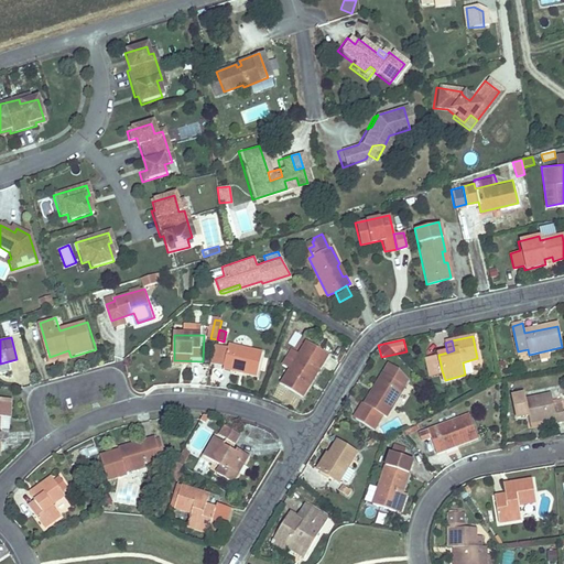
[(306,343),(281,386),(304,398),(313,384),(308,382),(313,373),(317,376),(329,355),(306,343)]
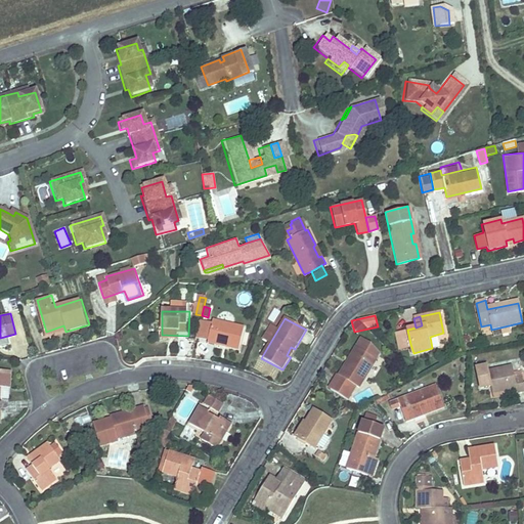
[(214,320),(208,344),(216,346),(217,342),(226,344),(226,348),(238,350),(244,326),(214,320)]
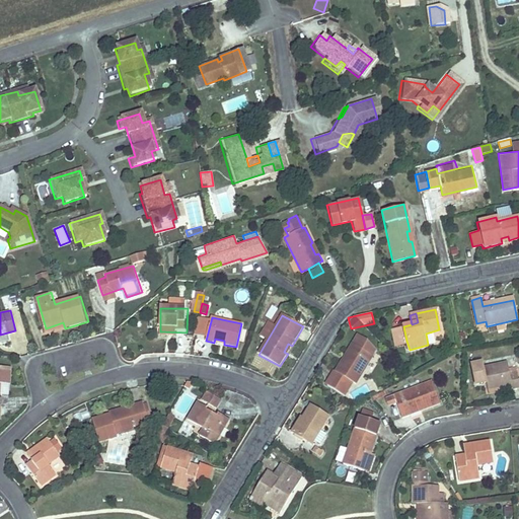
[(63,322),(46,328),(48,335),(65,328),(63,322)]
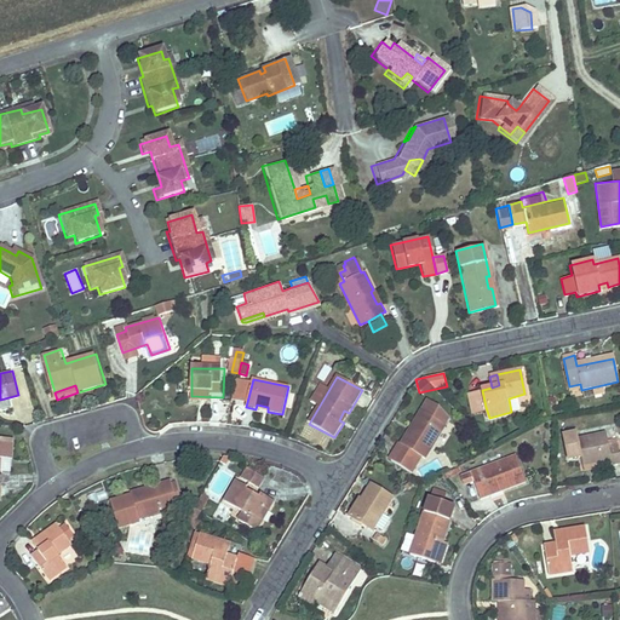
[(486,407),(482,390),(468,392),(472,411),(486,407)]
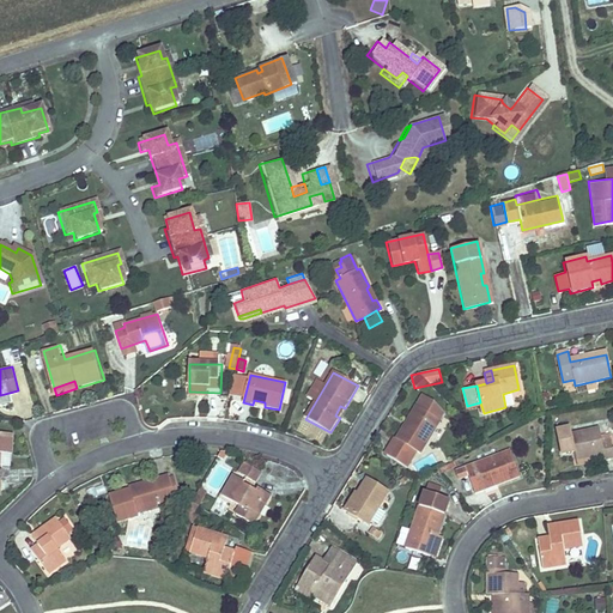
[(398,438),(399,439),(419,450),(423,453),(441,420),(416,405),(411,412),(416,416),(408,428),(405,425),(398,438)]
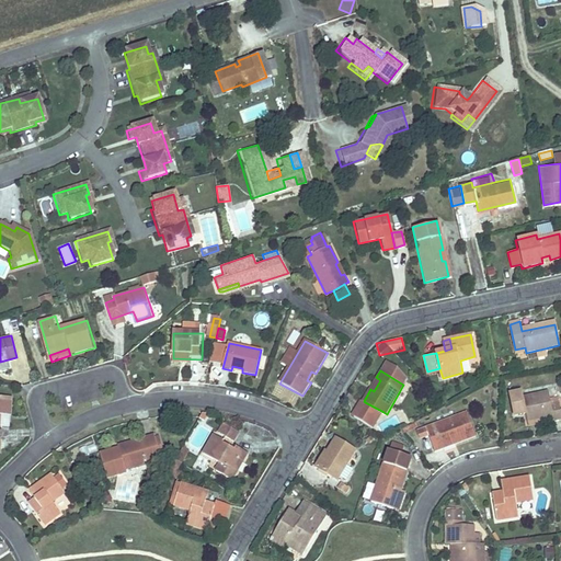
[(548,392),(523,399),(527,421),(553,415),(554,419),(560,416),(560,412),(559,402),(550,403),(548,392)]
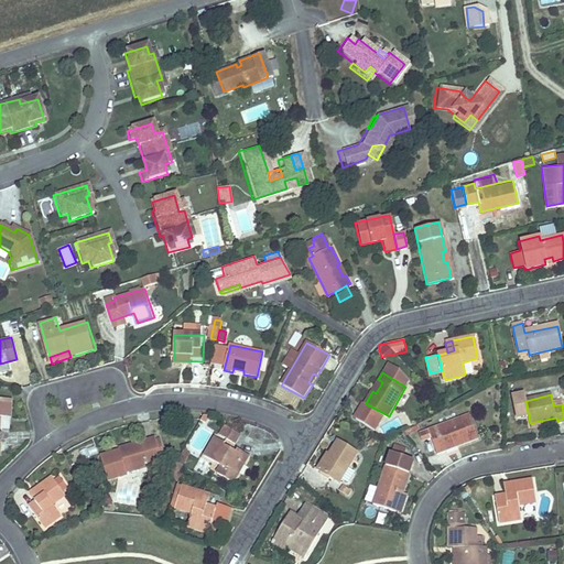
[(0,437),(1,431),(12,432),(13,401),(0,400),(0,437)]
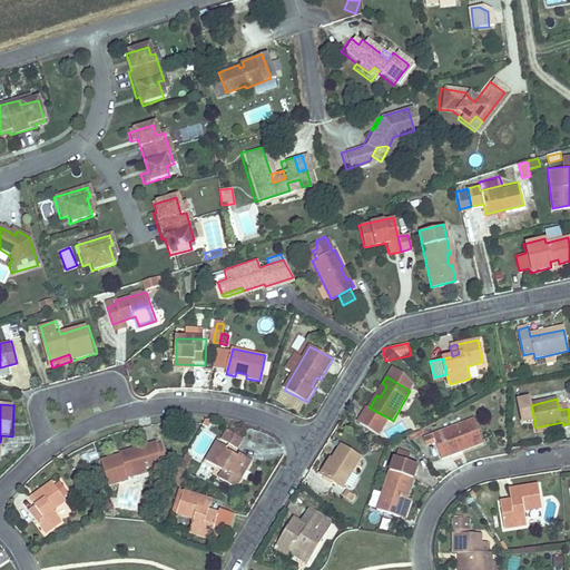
[(390,419),(371,409),(365,418),(384,429),(390,419)]
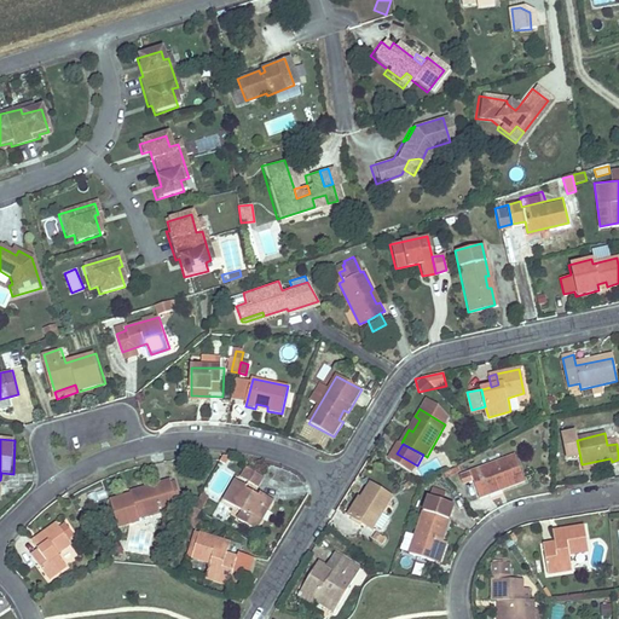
[(518,458),(466,475),(468,482),(476,480),(482,498),(491,496),(490,491),(503,487),(503,490),(526,482),(518,458)]
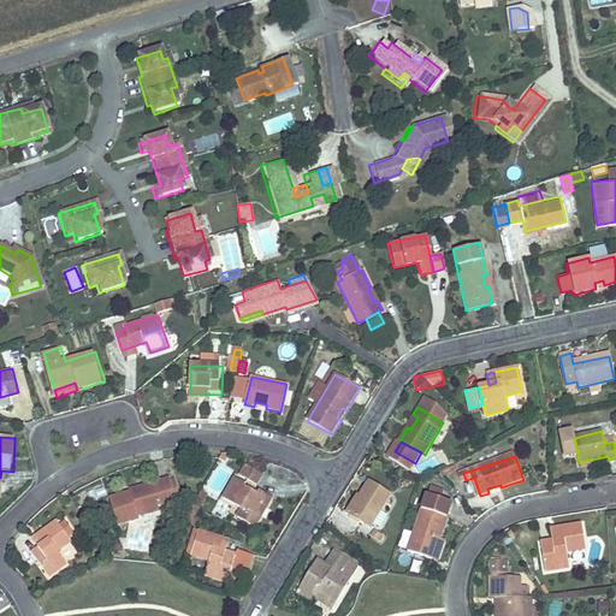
[(242,460),(238,468),(253,477),(258,468),(242,460)]
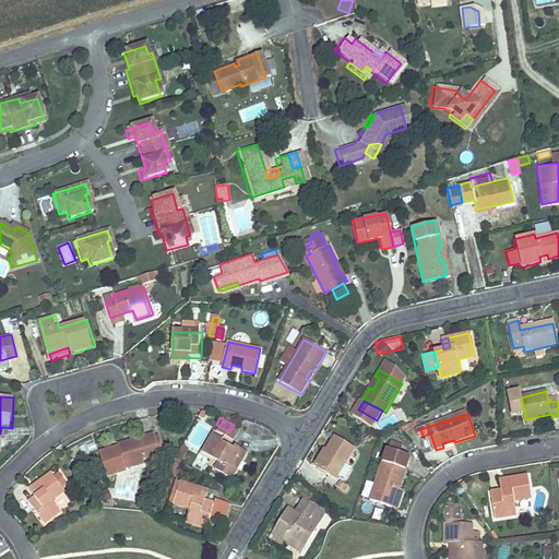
[(211,428),(199,449),(214,458),(210,465),(233,478),(238,470),(234,467),(240,458),(244,460),(249,450),(230,440),(229,442),(217,435),(218,432),(211,428)]
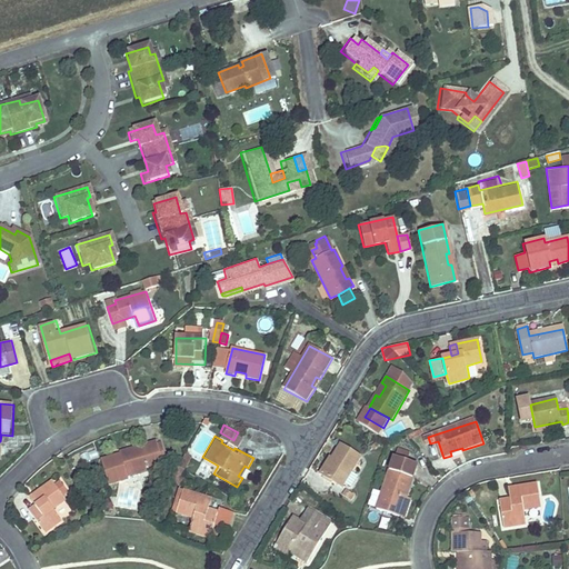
[(129,480),(128,477),(126,471),(146,465),(148,470),(167,465),(159,440),(120,452),(120,456),(105,461),(112,486),(129,480)]
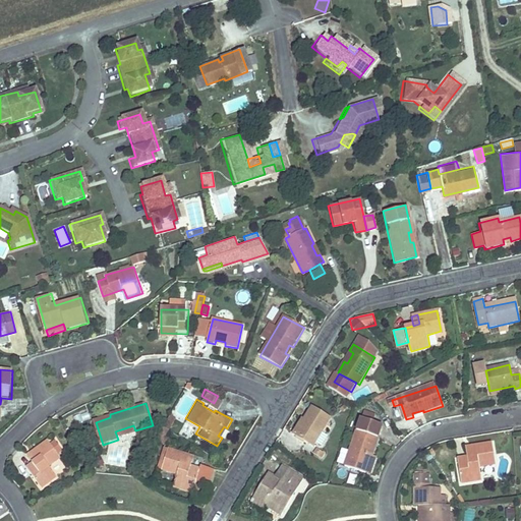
[(307,422),(299,436),(313,446),(316,442),(328,450),(335,438),(325,430),(332,419),(312,406),(304,419),(307,422)]
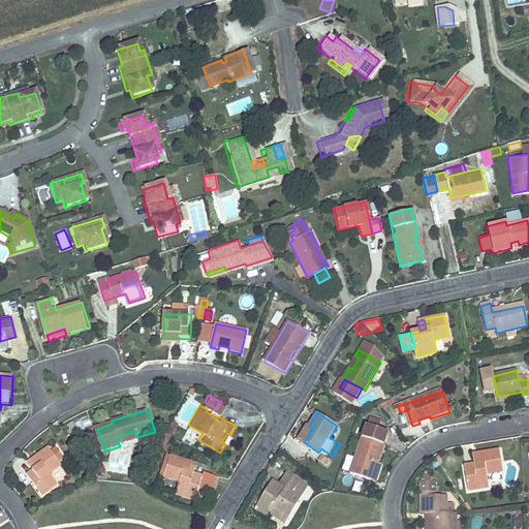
[(297,438),(304,442),(312,429),(309,426),(306,424),(297,438)]
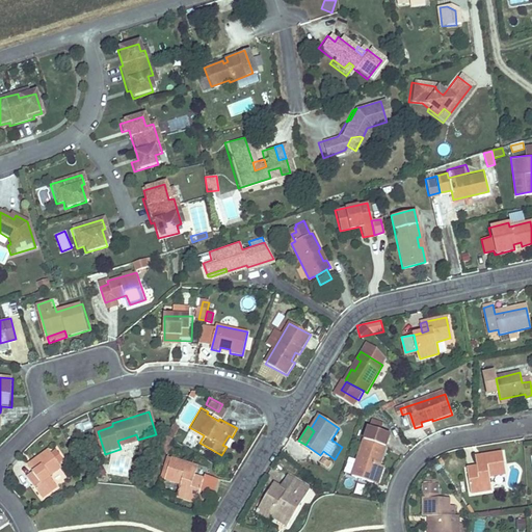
[(355,476),(376,482),(382,462),(391,433),(370,427),(355,476)]
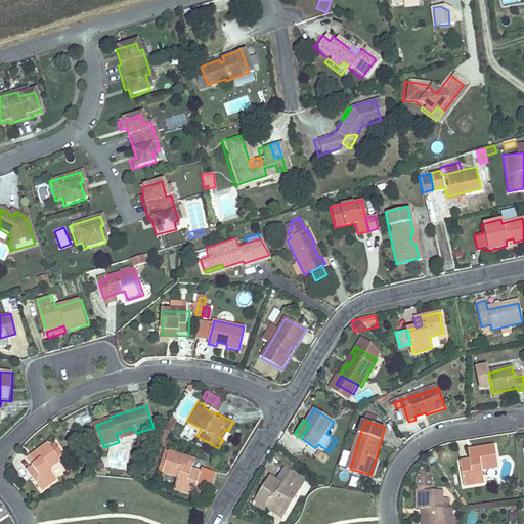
[(116,434),(118,439),(136,433),(134,428),(116,434)]
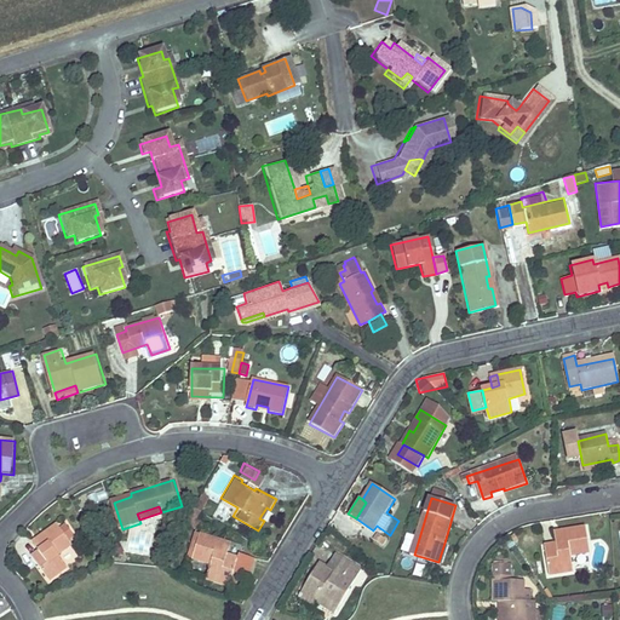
[(44,547),(33,556),(50,580),(68,567),(61,556),(73,546),(69,541),(78,535),(68,524),(61,530),(56,524),(36,539),(44,547)]
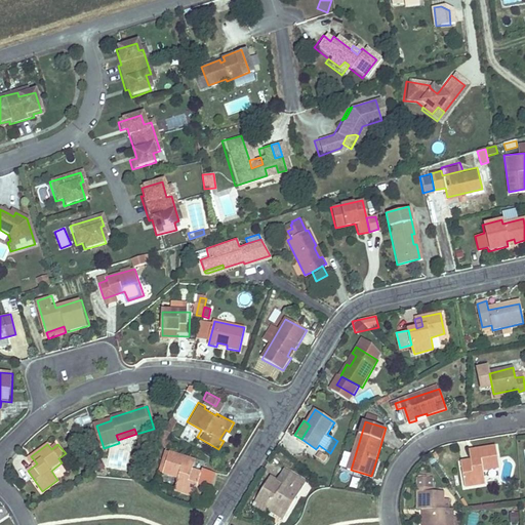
[(480,460),(474,461),(465,463),(470,487),(489,483),(487,470),(501,467),(498,445),(478,449),(480,460)]
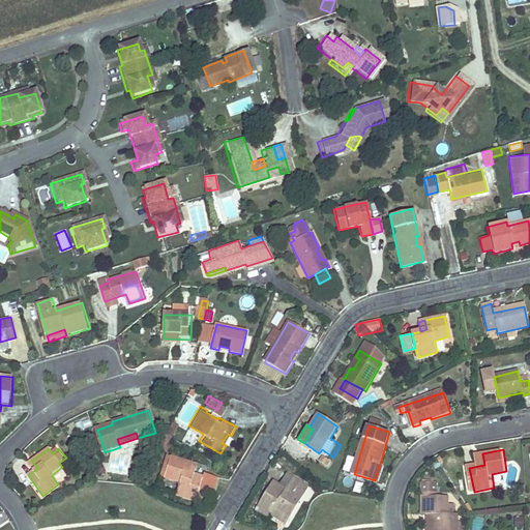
[(160,477),(166,479),(170,459),(165,458),(160,477)]
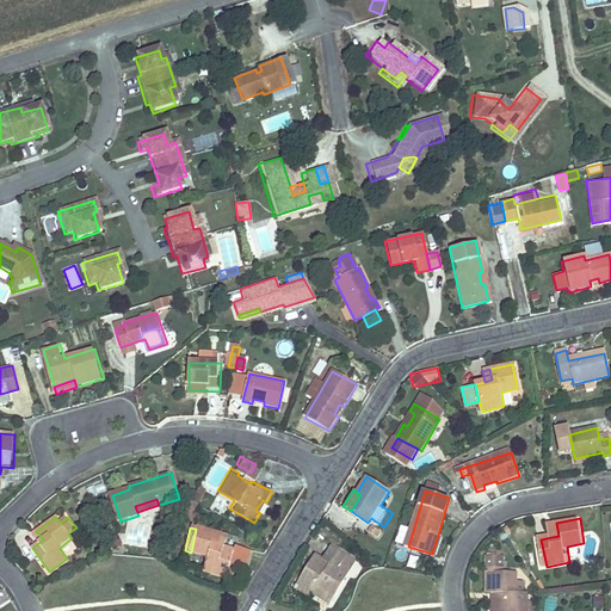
[(196,529),(191,553),(208,556),(204,573),(239,580),(242,563),(252,566),(254,550),(239,547),(239,550),(226,548),(217,545),(221,535),(196,529)]
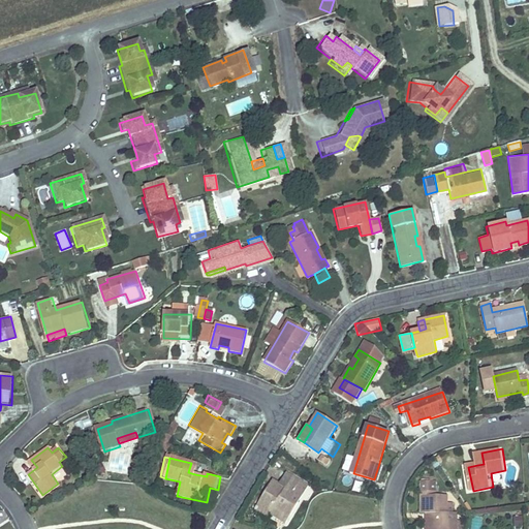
[(380,460),(374,479),(379,481),(385,461),(380,460)]
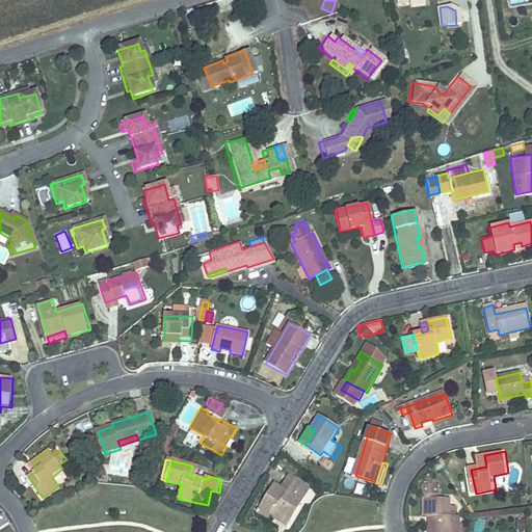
[(198,468),(192,466),(189,475),(196,477),(198,468)]
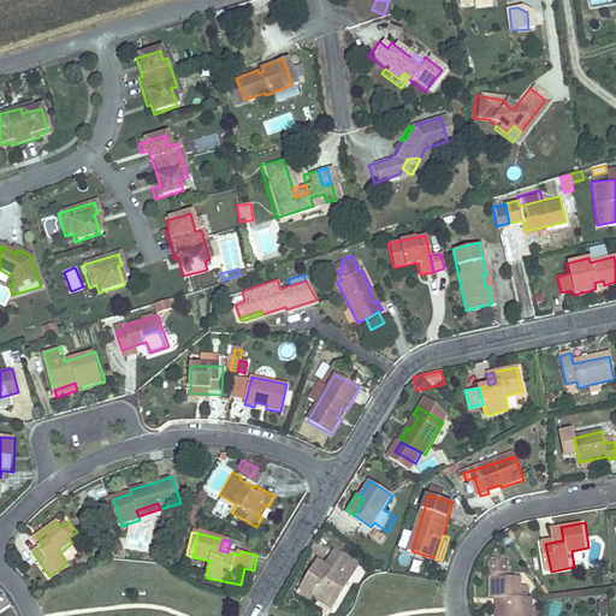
[(321,560),(306,586),(321,594),(318,602),(337,611),(363,568),(343,557),(337,569),(321,560)]
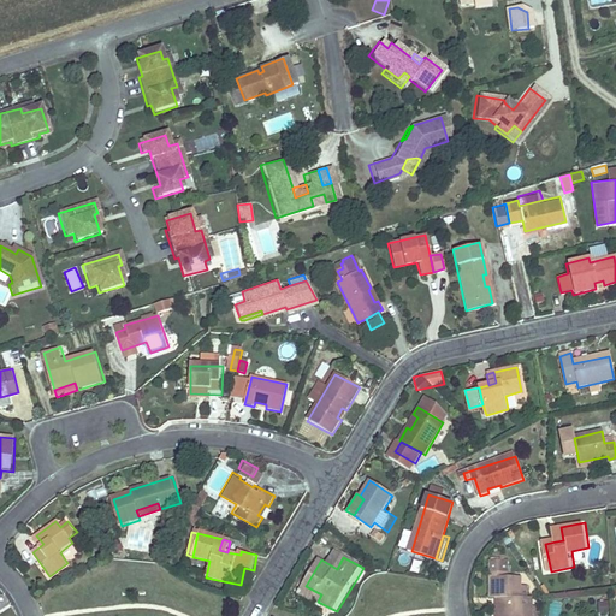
[(499,578),(498,599),(504,599),(504,615),(534,615),(535,599),(523,598),(523,578),(499,578)]
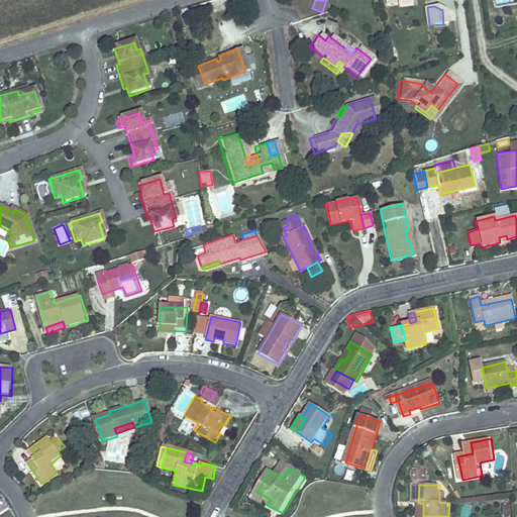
[(270,499),(256,492),(253,498),(267,505),(270,499)]
